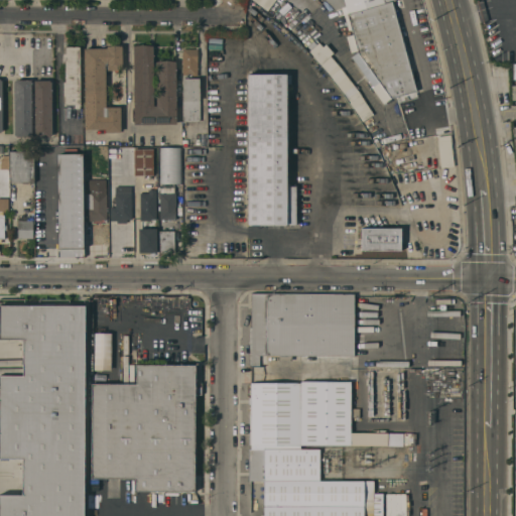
[(251,0),(267,11),(274,0),(251,0)]
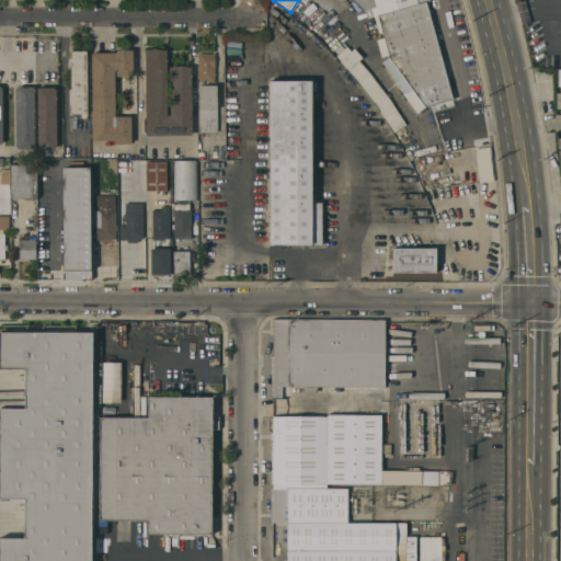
[(431,0),(425,1),(453,99),(425,106),(401,72),(389,57),(387,50),(384,52),(380,47),(378,44),(376,39),(384,37),(376,7),(364,10),(354,0),(431,0)]
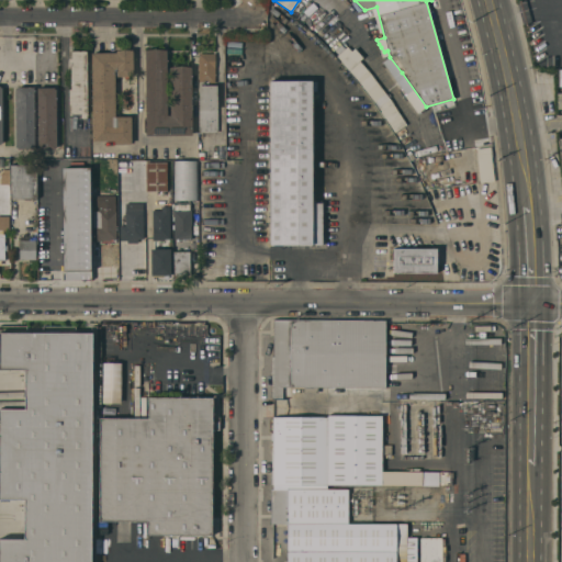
[(133,76),(116,77),(116,69),(114,69),(115,116),(131,116),(132,143),(131,143),(131,144),(115,145),(115,144),(114,144),(114,141),(93,141),(91,53),(116,53),(116,51),(133,49),(133,76)]
